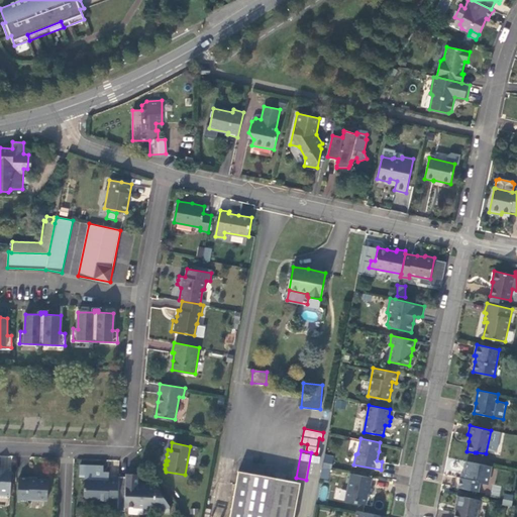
[(321,478),(329,479),(332,454),(324,453),(321,478)]
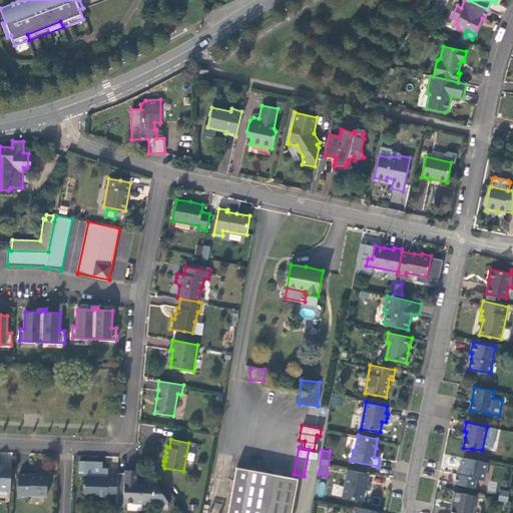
[(483,480),(487,462),(464,458),(461,469),(460,474),(453,472),(451,483),(474,487),(476,478),(483,480)]
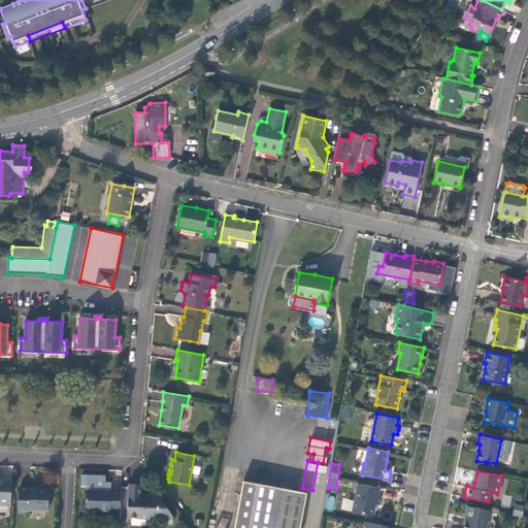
[(120,514),(121,490),(111,490),(111,485),(103,484),(104,477),(81,476),(81,488),(87,488),(86,506),(90,510),(110,510),(110,514),(118,514),(120,514)]
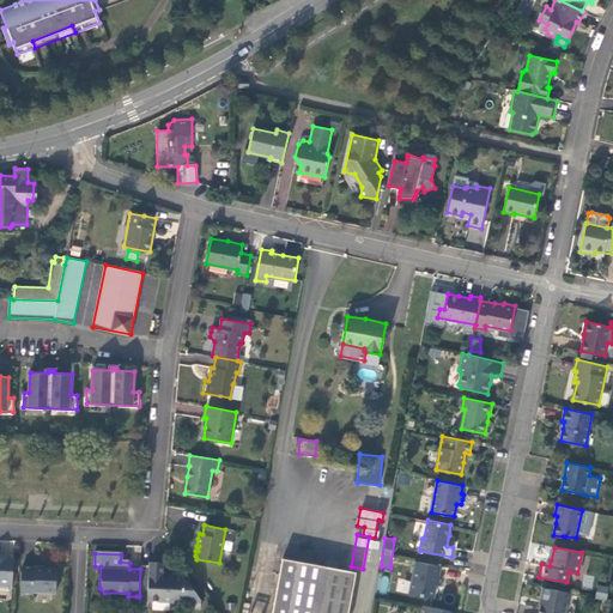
[(0,586),(13,587),(14,558),(0,557),(0,586)]
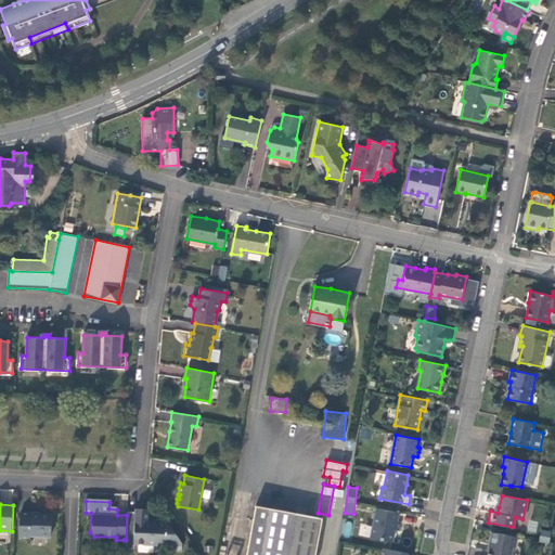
[(309,515),(256,505),(246,554),(315,554),(323,517),(309,515)]
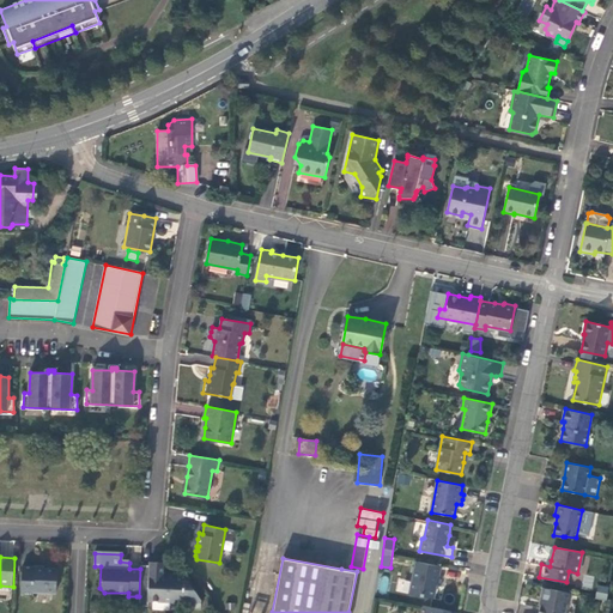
[(150,564),(140,564),(140,569),(139,596),(139,602),(139,605),(149,606),(149,600),(173,601),(177,607),(183,607),(188,604),(190,607),(201,607),(201,599),(188,581),(184,581),(184,576),(163,576),(163,562),(156,562),(150,562),(150,564)]
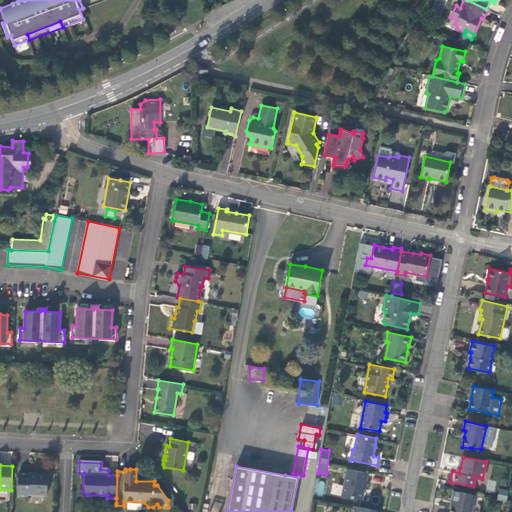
[(367,480),(369,473),(348,469),(343,495),(362,499),(364,489),(368,489),(369,485),(370,481),(367,480)]
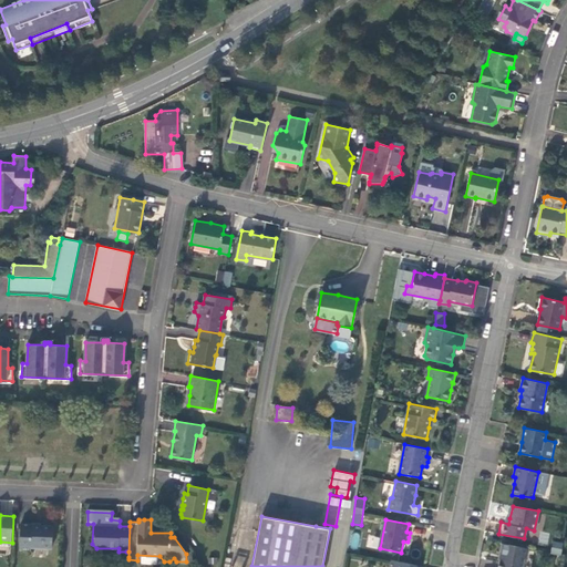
[(33,524),(21,523),(20,548),(31,548),(31,546),(52,547),(53,526),(40,525),(33,525),(33,524)]
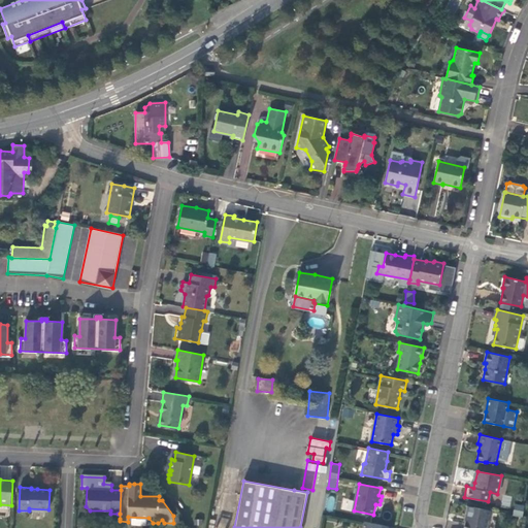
[(325,508),(332,510),(335,497),(328,495),(325,508)]
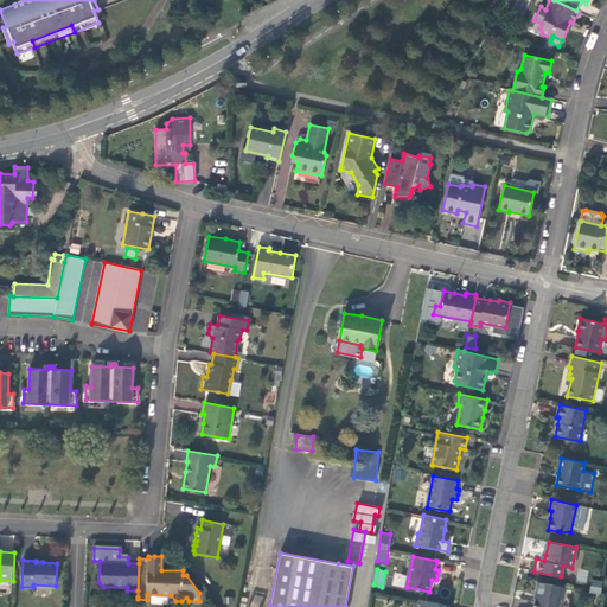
[(577,569),(576,582),(586,583),(588,570),(577,569)]
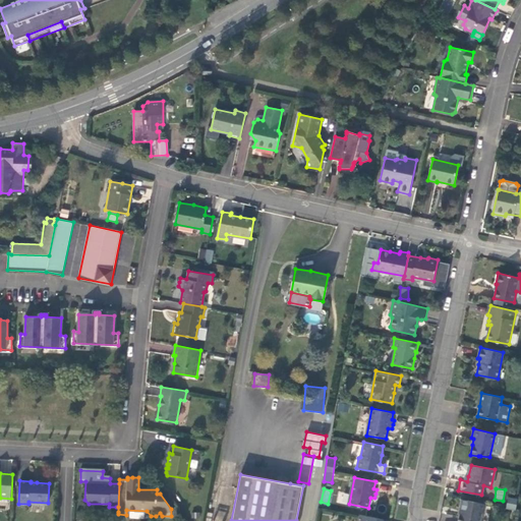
[(507,498),(506,509),(516,510),(517,499),(507,498)]
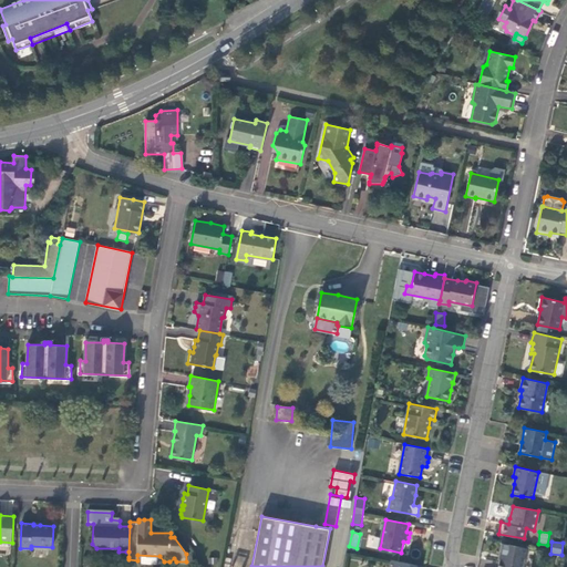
[(527,557),(528,548),(502,543),(500,553),(501,555),(500,562),(498,566),(523,566),(524,560),(527,557)]
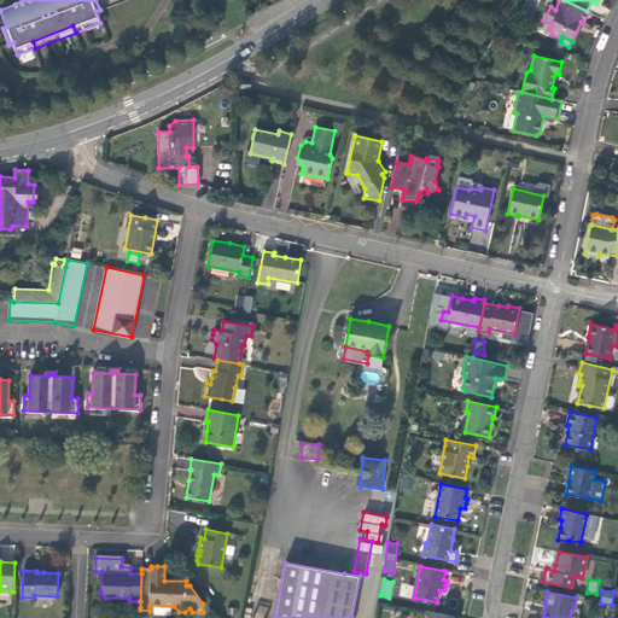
All buildings are outlined.
